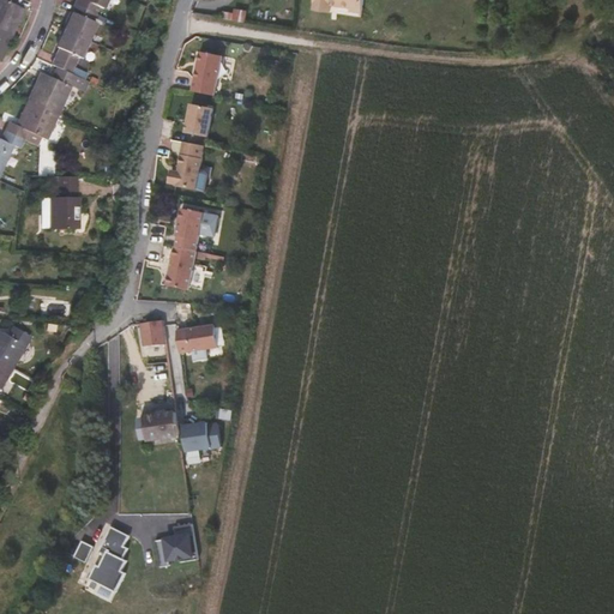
[(0,0),(0,56),(1,55),(5,56),(23,17),(19,14),(22,8),(14,5),(17,0),(0,0)]
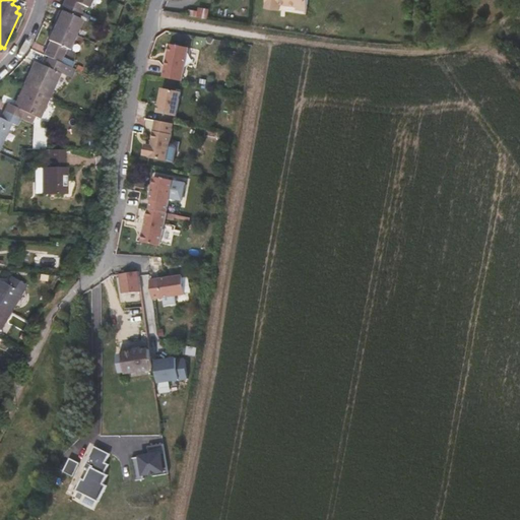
[(85,7),(88,9),(92,0),(66,0),(61,11),(63,12),(50,41),(52,43),(45,57),(50,58),(46,67),(39,64),(37,69),(34,68),(16,107),(9,104),(3,119),(13,124),(19,127),(22,119),(35,124),(37,118),(41,120),(65,65),(61,64),(68,50),(70,50),(83,21),(79,19),(85,7)]
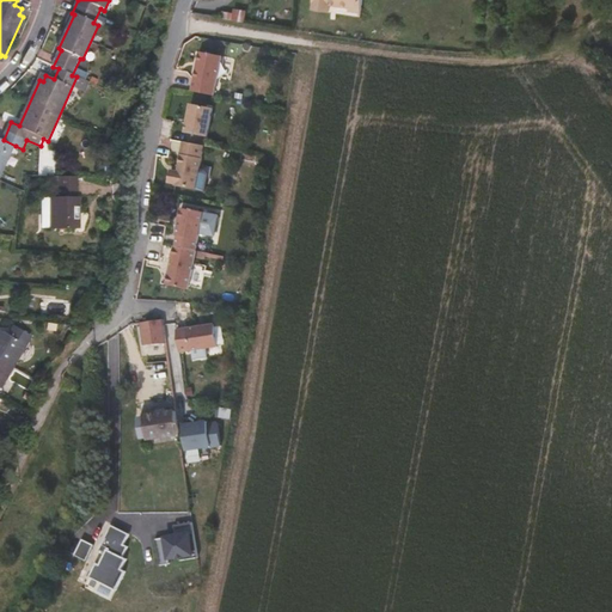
[(221,18),(244,22),(245,10),(234,8),(233,13),(222,11),(221,18)]
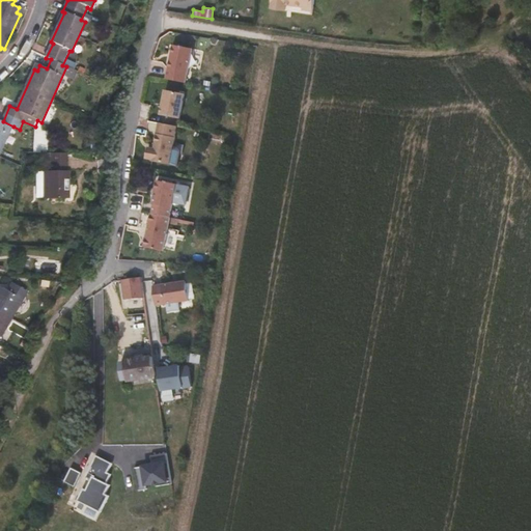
[(169,79),(188,83),(194,48),(175,45),(170,70),(171,70),(169,79)]
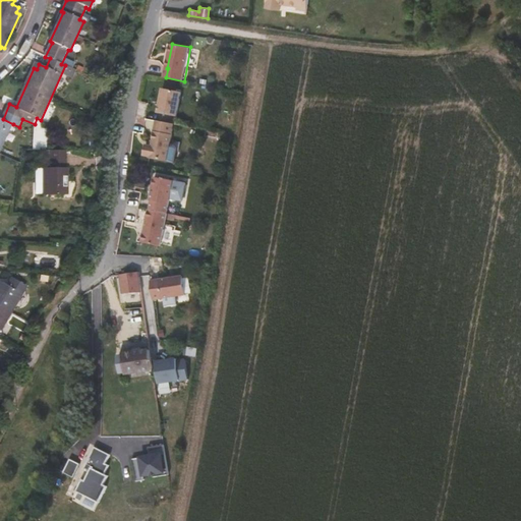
[(159,113),(179,116),(183,92),(164,88),(162,100),(161,105),(159,113)]
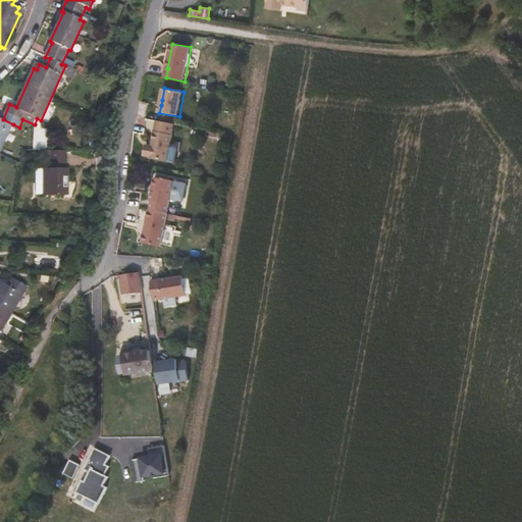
[(0,152),(13,124),(3,119),(0,117),(0,152)]
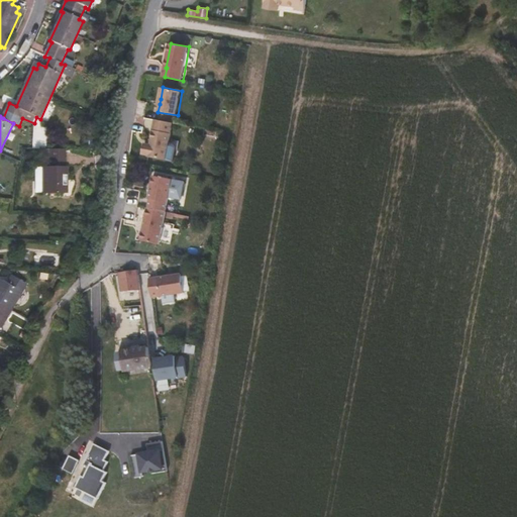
[(148,158),(167,162),(175,123),(157,119),(151,145),(145,143),(143,154),(149,156),(148,158)]
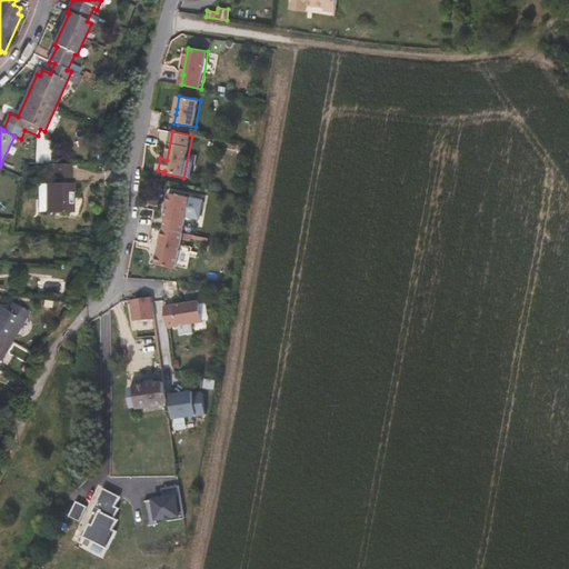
[(48,212),(75,212),(75,165),(49,165),(48,212)]
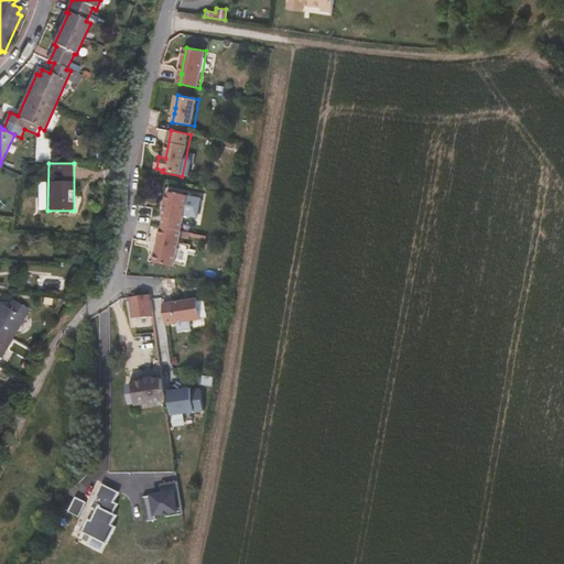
[(163,227),(183,230),(190,195),(169,191),(163,217),(166,217),(163,227)]
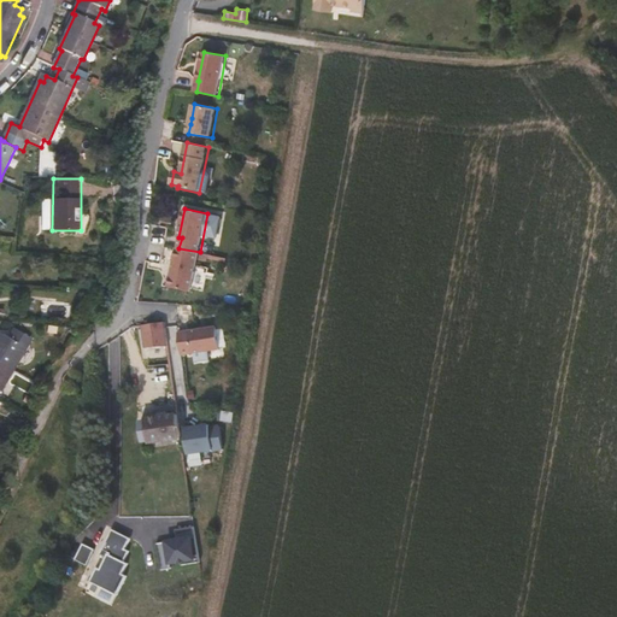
[(170,288),(194,293),(201,252),(200,252),(178,248),(178,247),(170,288)]
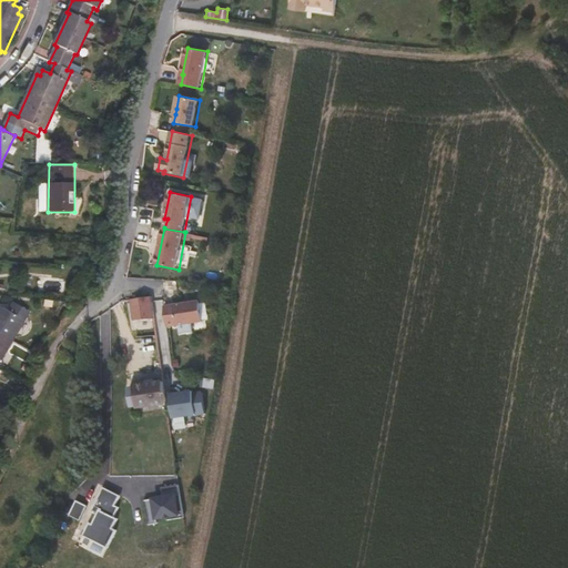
[(134,321),(155,317),(153,296),(139,298),(132,300),(134,321)]
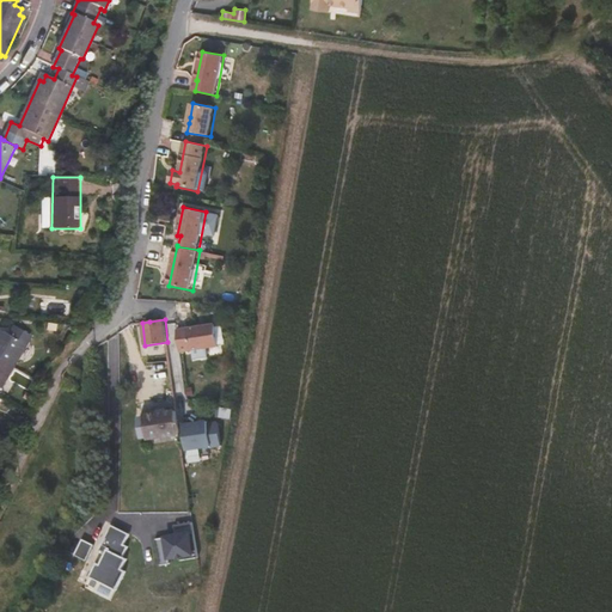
[(191,352),(220,349),(216,325),(188,329),(191,352)]
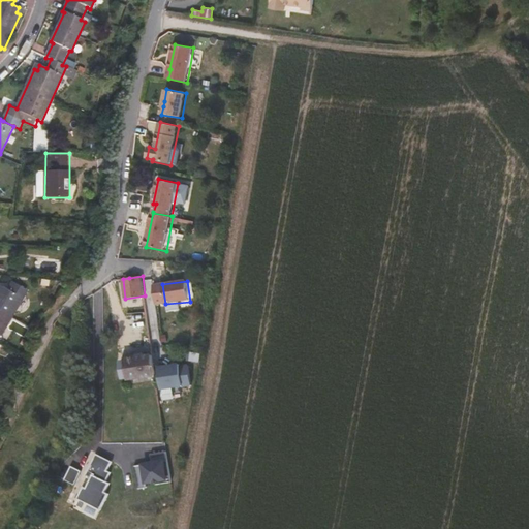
[(0,336),(2,335),(28,291),(13,282),(8,290),(2,286),(0,289),(0,336)]
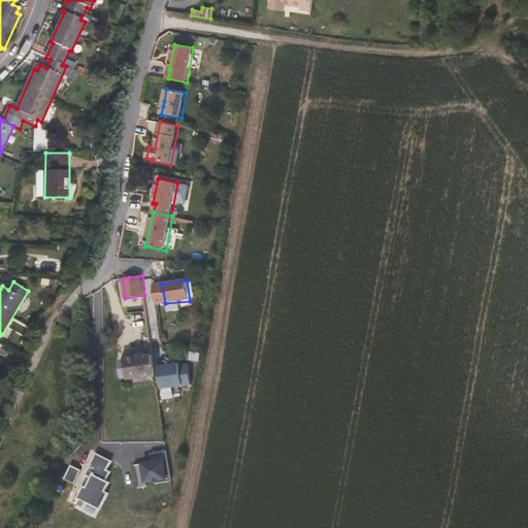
[(127,307),(146,305),(144,295),(125,298),(127,307)]
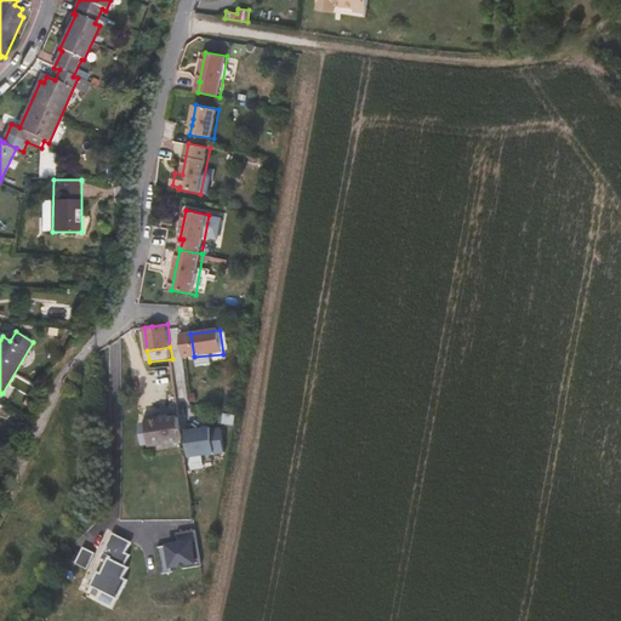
[(28,396),(34,386),(17,376),(12,385),(28,396)]
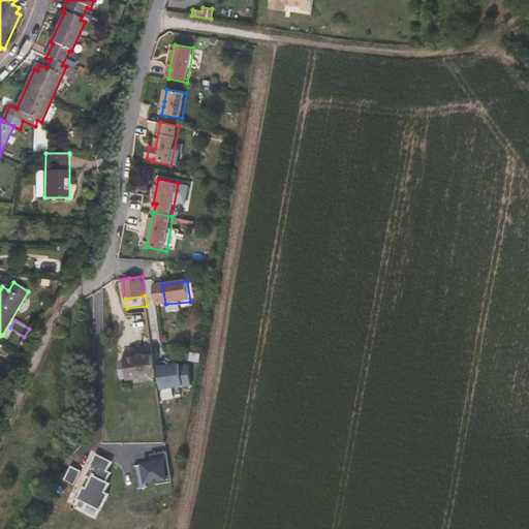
[(130,380),(156,376),(153,354),(145,355),(135,356),(127,359),(128,362),(121,363),(123,378),(130,376),(130,380)]
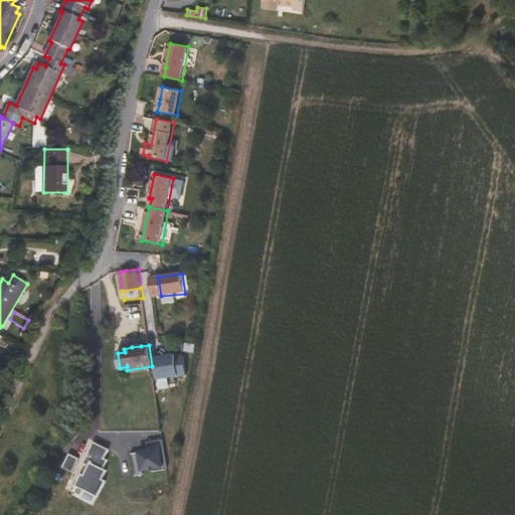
[(151,356),(152,366),(160,365),(158,355),(151,356)]
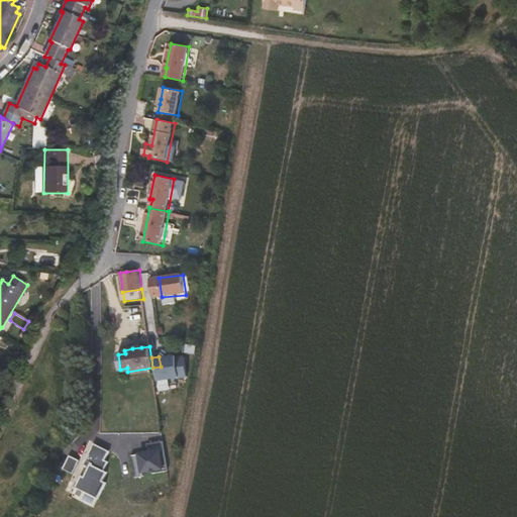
[(110,451),(95,444),(86,466),(88,467),(84,476),(82,475),(76,489),(100,500),(107,484),(105,483),(109,473),(104,471),(108,461),(106,460),(110,451)]
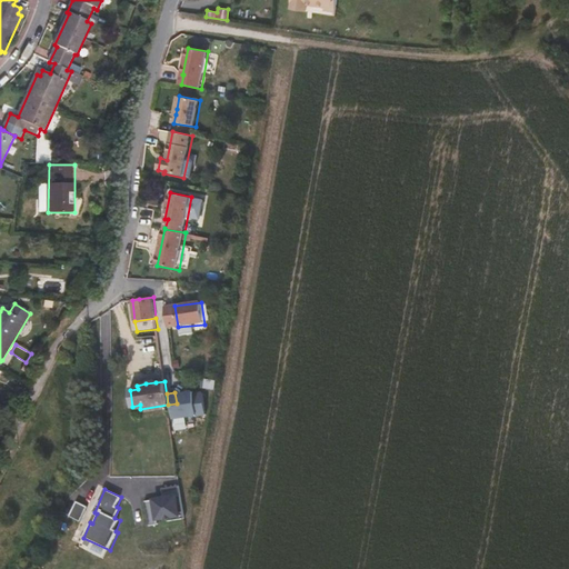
[(87,509),(77,505),(71,517),(81,521),(87,509)]
